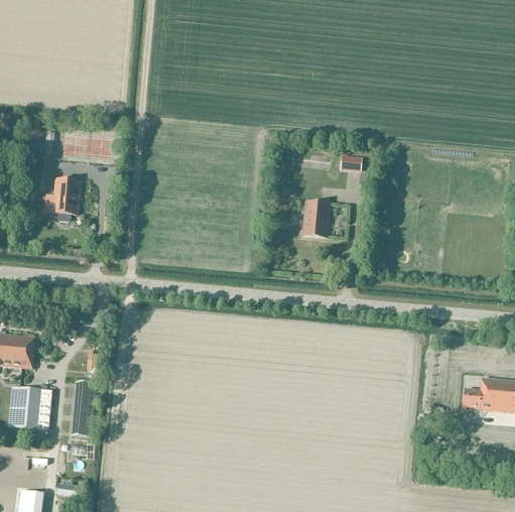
[(49,127),(49,130),(45,129),(43,151),(51,152),(53,128),(49,127)]
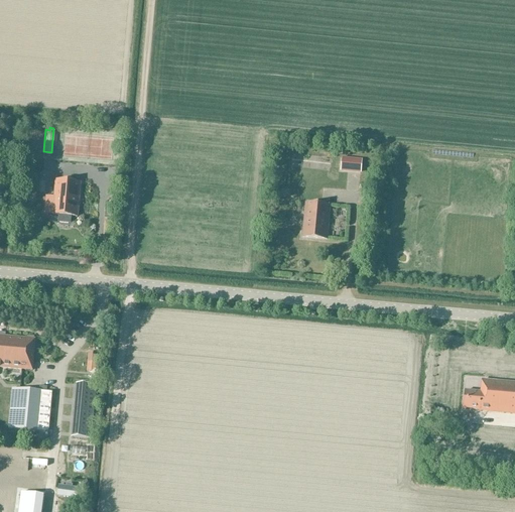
[(290,159),(323,163),(324,158),(291,153),(290,159)]
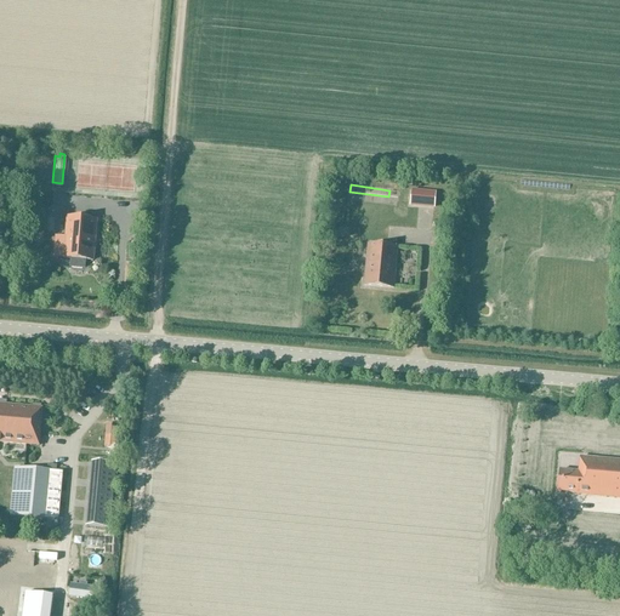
[(410,187),(409,201),(433,203),(434,189),(410,187)]
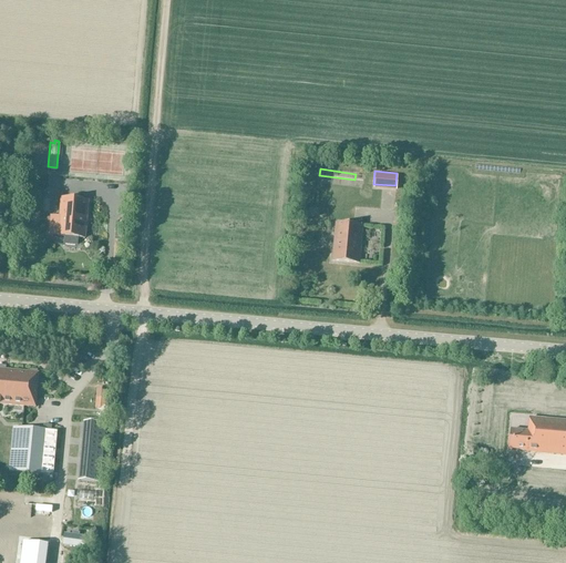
[(302,188),(301,197),(311,198),(312,188),(302,188)]
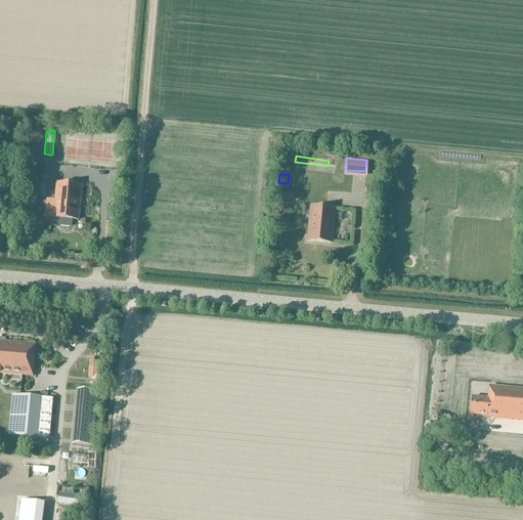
[(25,192),(39,193),(39,179),(26,178),(25,192)]
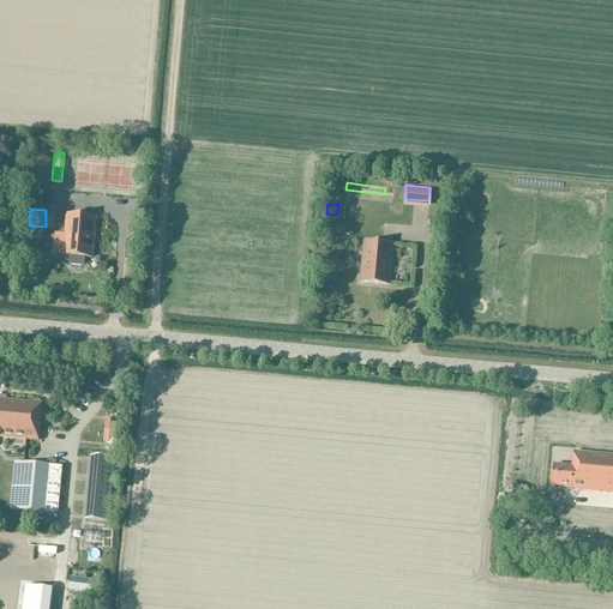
[(91,254),(95,212),(65,211),(62,252),(70,253),(70,259),(71,261),(80,263),(83,260),(84,253),(91,254)]
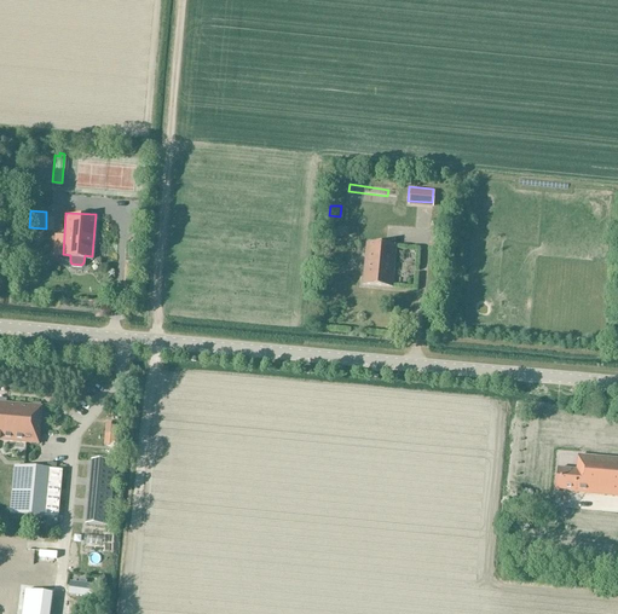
[(363,282),(392,284),(396,242),(365,239),(363,282)]
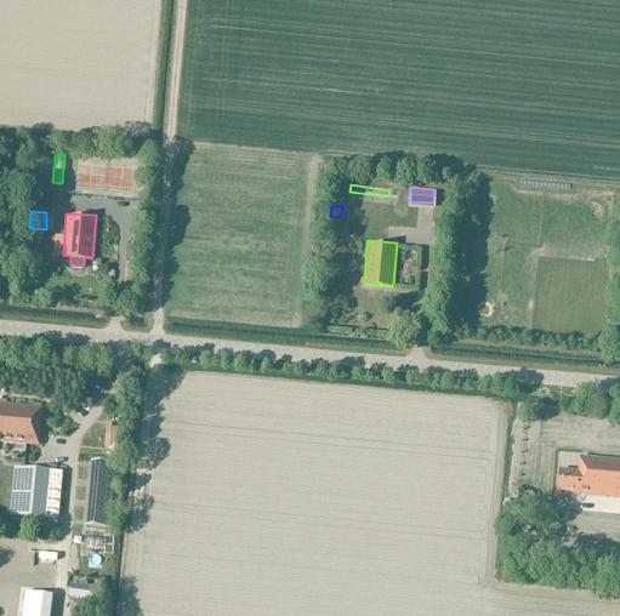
[(0,438),(38,443),(41,404),(5,400),(5,398),(0,397),(0,438)]
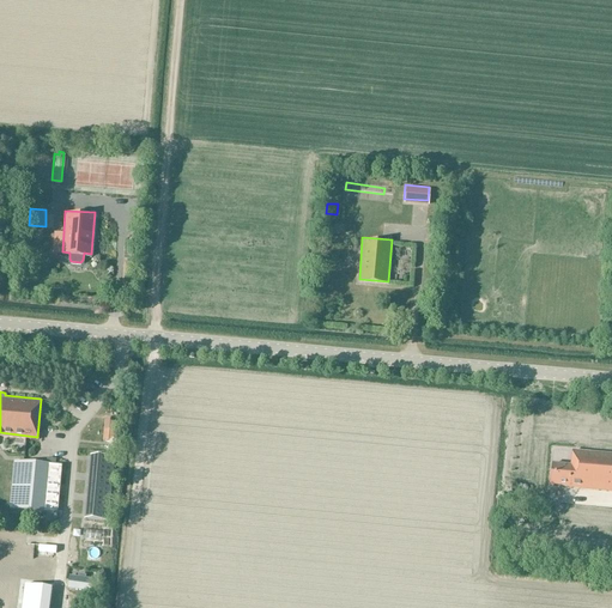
[(109,415),(104,415),(102,438),(113,439),(115,419),(109,419),(109,415)]
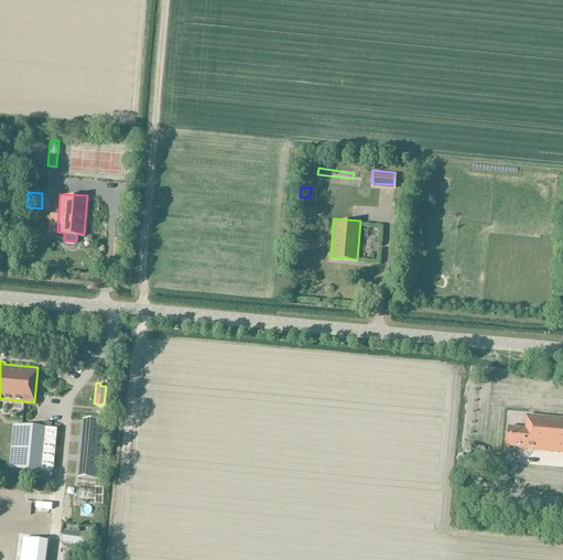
[(506,424),(505,443),(522,445),(522,448),(531,448),(562,450),(562,415),(526,412),(524,426),(506,424)]
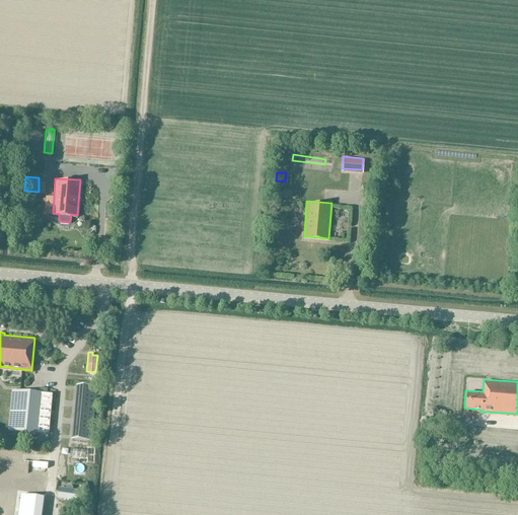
[(77,392),(94,393),(95,385),(78,383),(76,383),(75,386),(77,386),(77,392)]
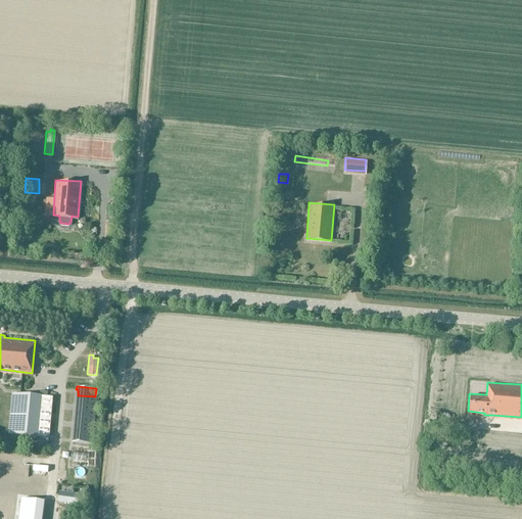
[(53,394),(19,391),(10,390),(7,432),(15,433),(49,435),(53,394)]
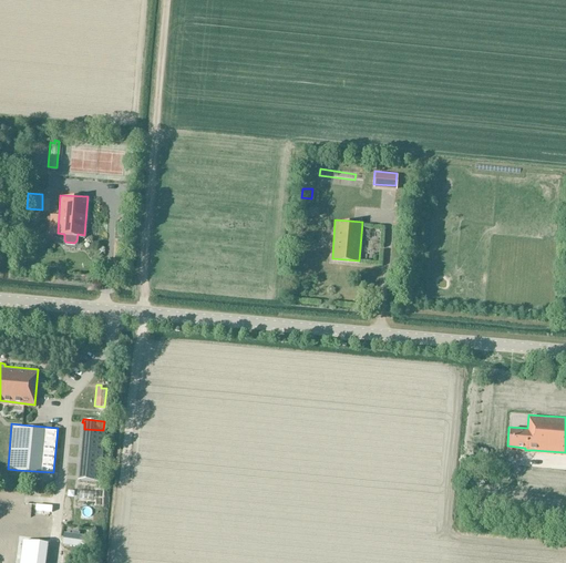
[(102,440),(103,430),(84,429),(83,436),(81,436),(81,438),(102,440)]
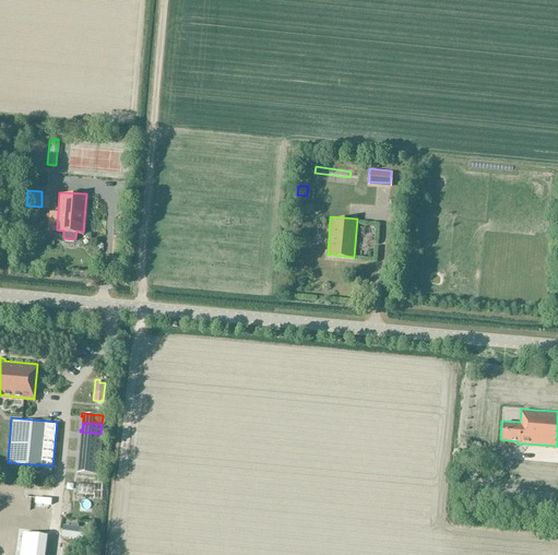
[(101,434),(80,432),(80,435),(82,435),(81,439),(79,439),(79,441),(99,444),(101,434)]
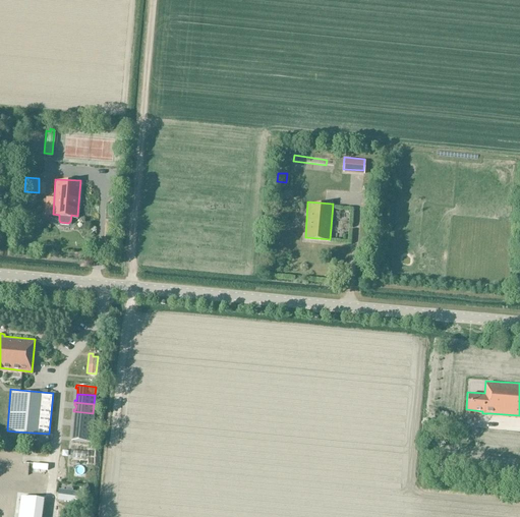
[(93,421),(93,413),(73,411),(73,413),(75,413),(75,417),(73,417),(72,420),(93,421)]
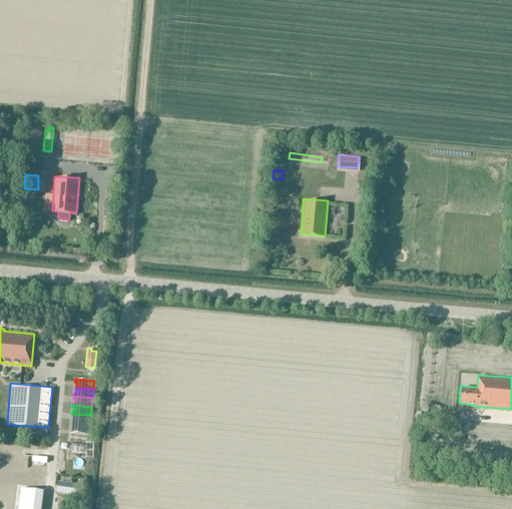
[(73,417),(73,423),(90,424),(91,415),(71,414),(71,416),(73,417)]
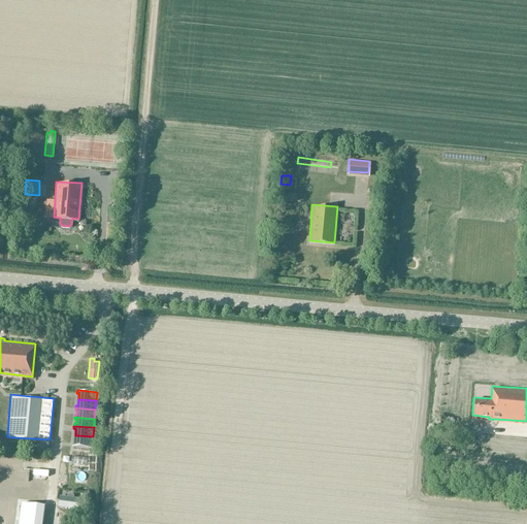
[(93,436),(75,435),(74,440),(72,440),(72,444),(74,444),(92,446),(93,436)]
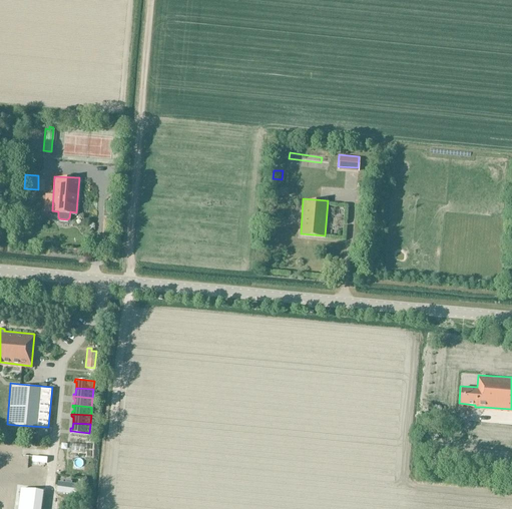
[(76,492),(77,483),(70,482),(70,479),(65,478),(65,481),(57,480),(56,489),(76,492)]
